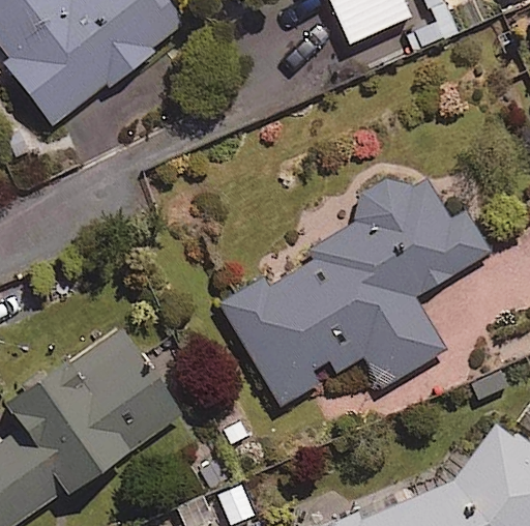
[(0,0),(0,52),(52,125),(182,32),(158,0),(0,0)]
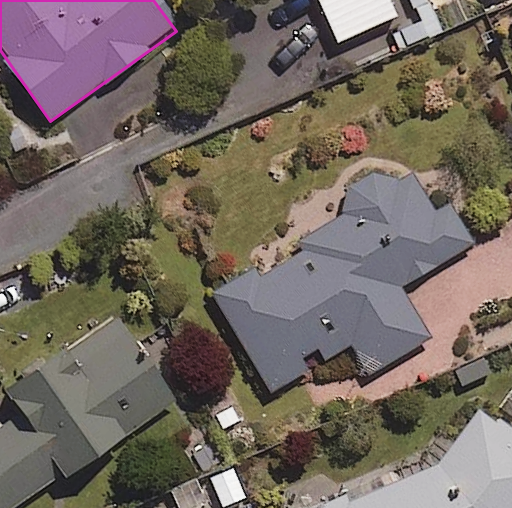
[(396,16),(389,0),(318,0),(337,42),(396,16)]
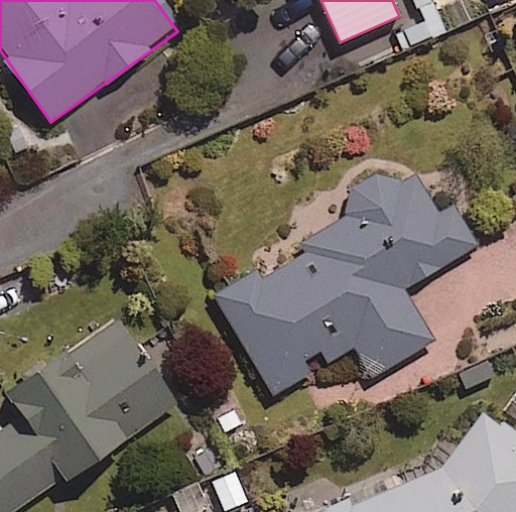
[(397,60),(383,30),(342,49),(356,80),(397,60)]
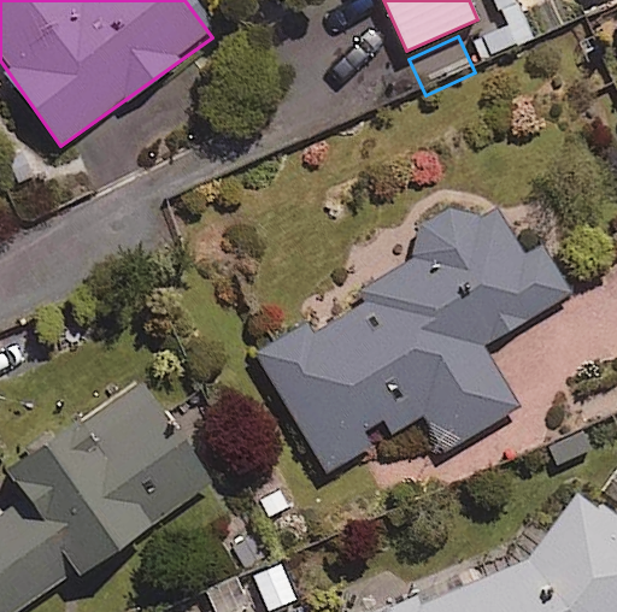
[(415,233),(428,254),(363,294),(369,304),(312,340),(304,327),(257,353),(327,474),(374,446),(366,435),(385,424),(391,436),(423,417),(444,452),(517,410),(481,346),(574,293),(545,245),(524,256),(499,211),(479,223),(464,201),(415,233)]
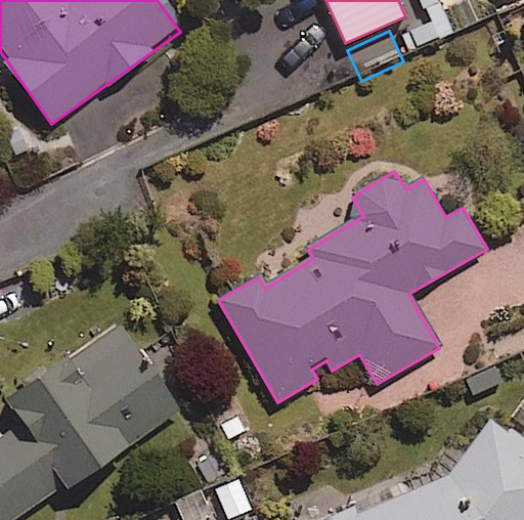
[(12,519),(178,413),(121,326),(7,399),(24,424),(0,439),(0,519),(12,519)]
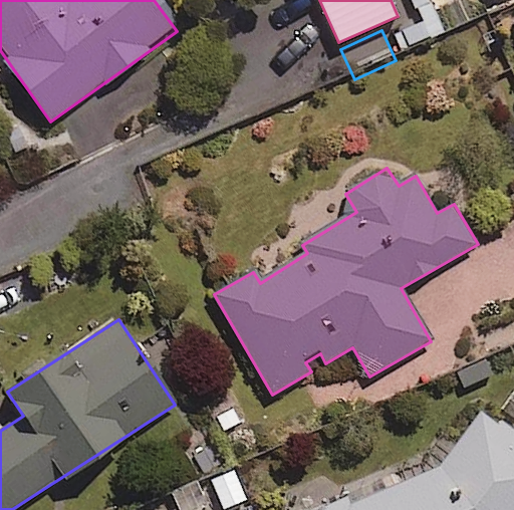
[(513,509),(513,434),(487,411),(436,469),(350,506),(346,497),(316,509),(513,509)]
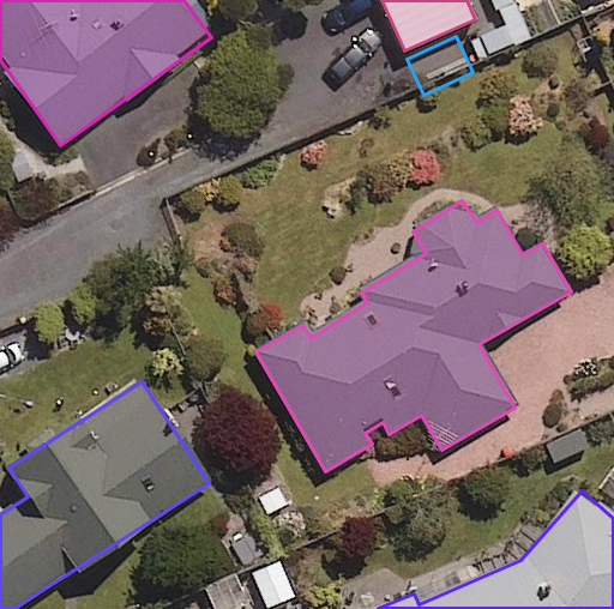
All buildings are outlined.
